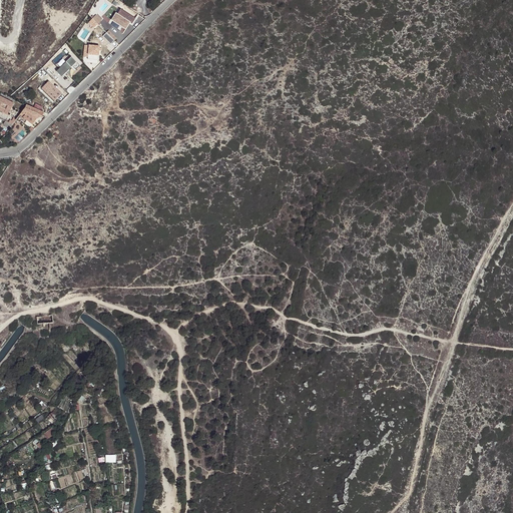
[(120,10),(117,15),(116,14),(112,21),(125,28),(128,22),(132,23),(134,18),(120,10)]
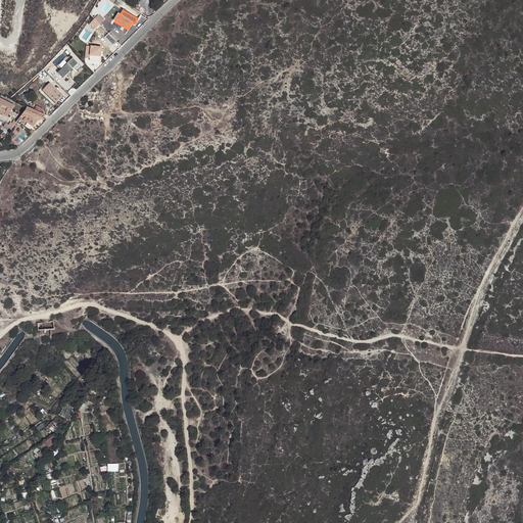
[(109,36),(105,40),(112,47),(116,43),(109,36)]
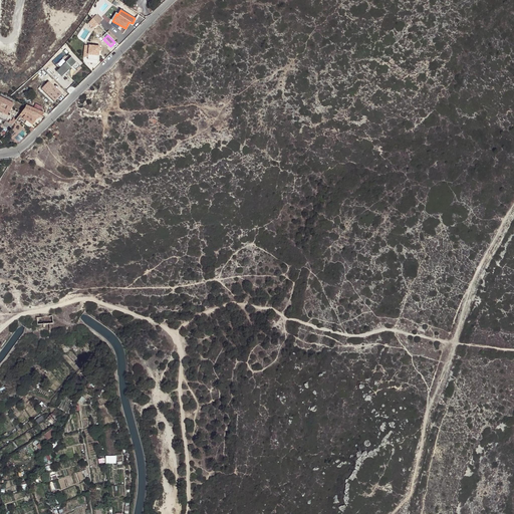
[(88,59),(94,60),(98,61),(99,56),(100,47),(90,45),(88,59)]
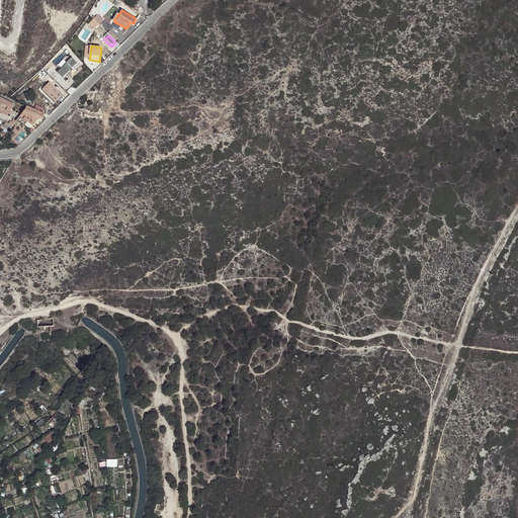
[(0,97),(0,111),(9,115),(14,104),(0,97)]
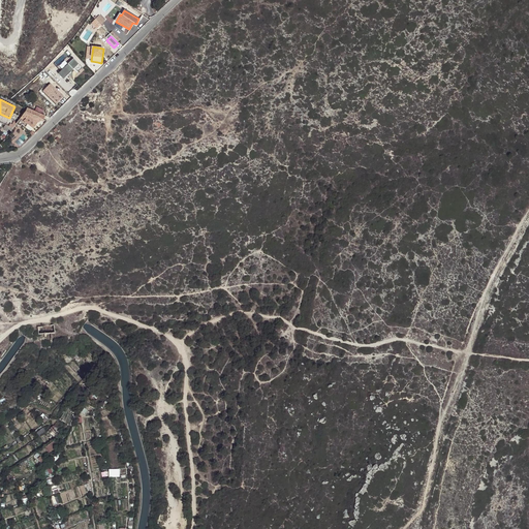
[(42,119),(44,116),(28,109),(26,112),(30,114),(40,118),(42,119)]
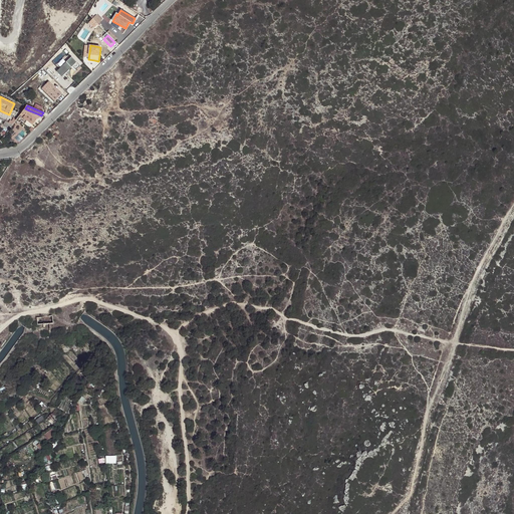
[(23,117),(29,110),(25,108),(16,119),(19,122),(20,121),(23,117)]
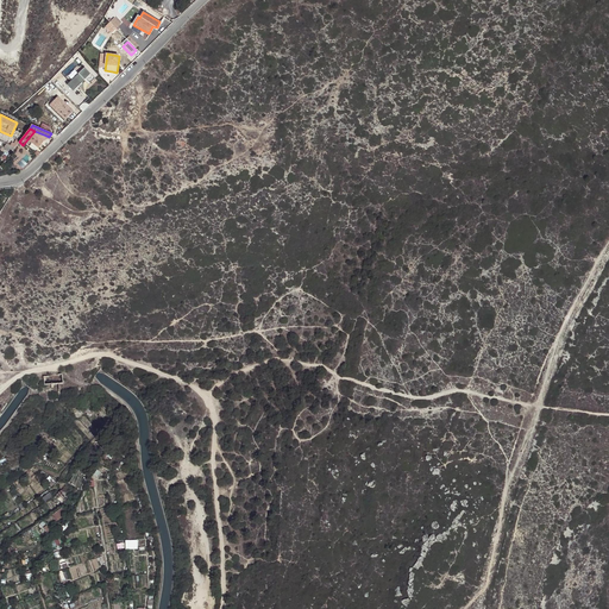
[(37,148),(46,136),(35,131),(27,139),(32,143),(37,148)]
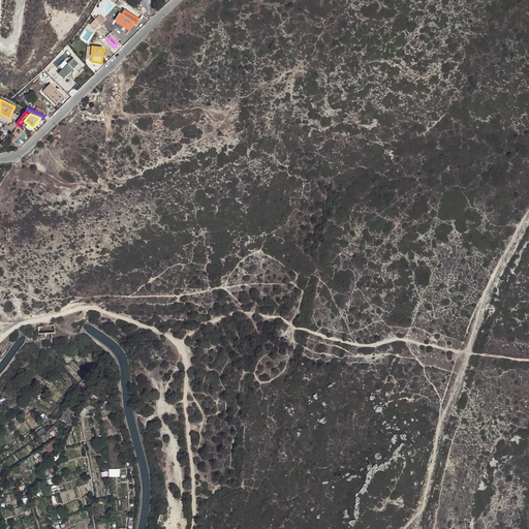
[(54,324),(38,327),(38,334),(44,334),(45,341),(52,340),(52,333),(55,333),(54,324)]
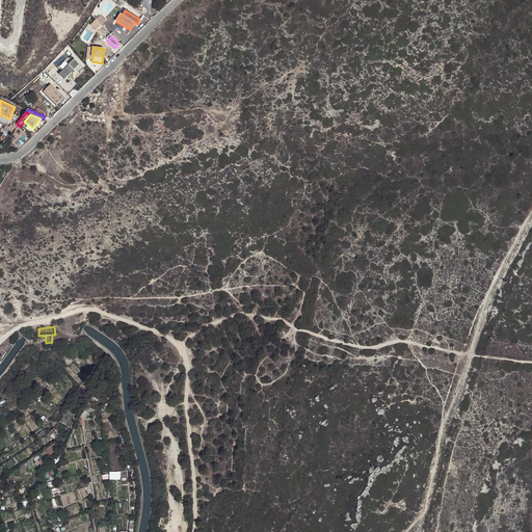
[(46,451),(50,456),(57,451),(53,446),(46,451)]
